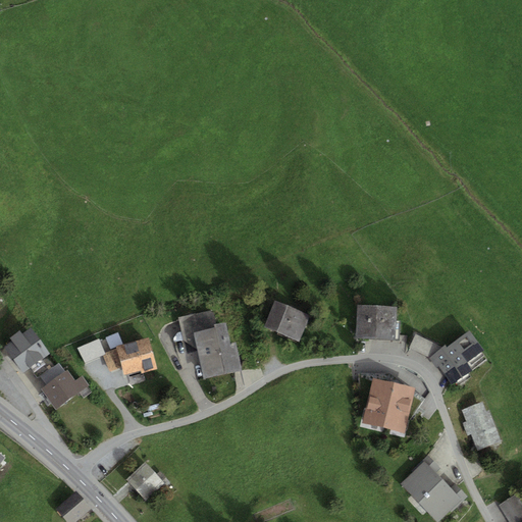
[(310,315),(275,301),(264,327),(300,342),(310,315)]
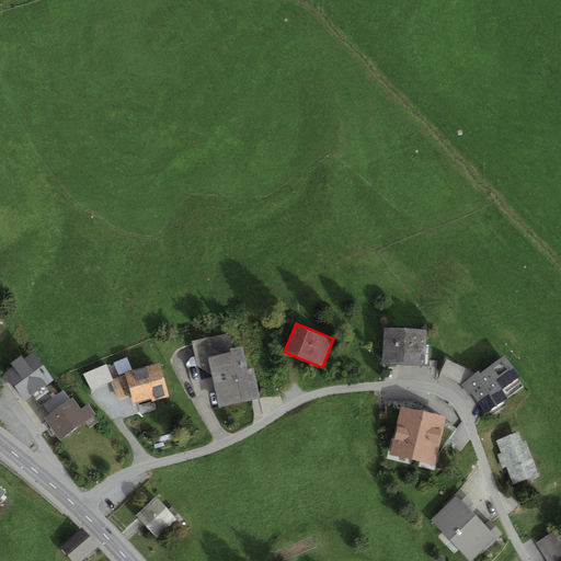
[(426,330),(385,328),(382,363),(428,366),(430,345),(426,344),(426,330)]
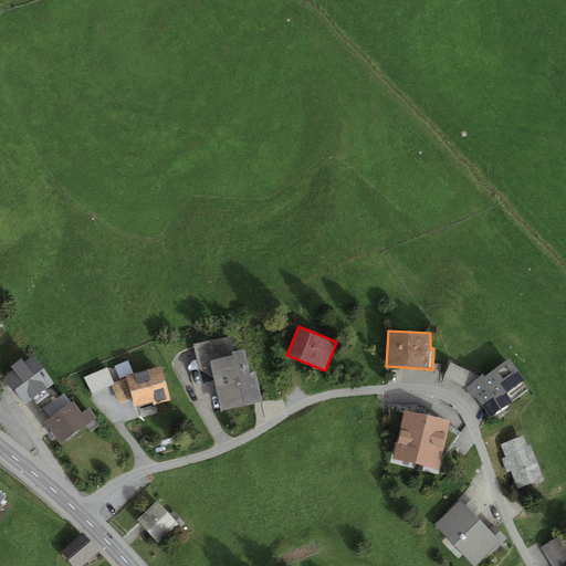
[(233,355),(210,360),(221,410),(262,401),(255,370),(250,373),(244,349),(232,352),(233,355)]
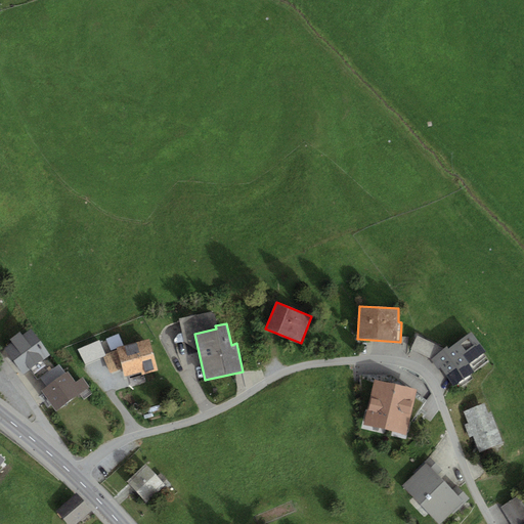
[(12,343),(4,349),(23,374),(50,354),(31,329),(23,335),(20,332),(10,339),(12,343)]
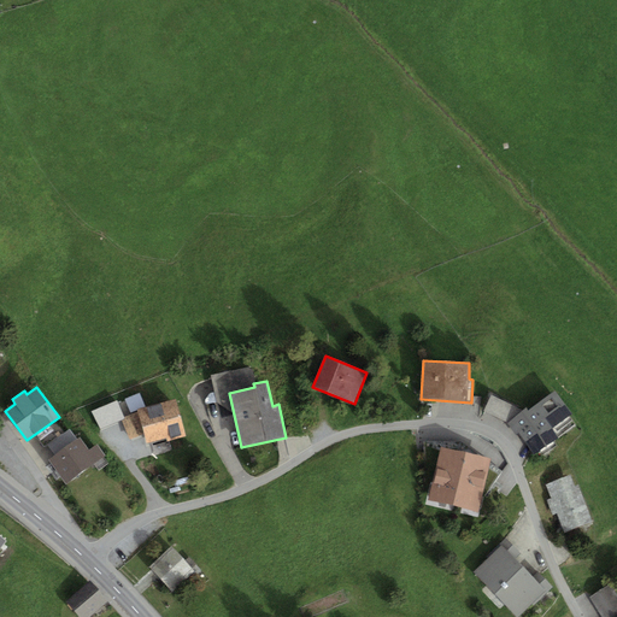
[(518,433),(534,454),(558,438),(552,428),(571,413),(554,391),(528,410),(527,409),(507,422),(516,435),(518,433)]
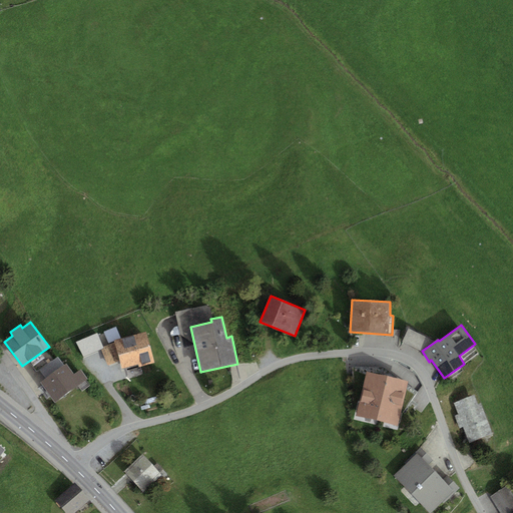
[(428,337),(409,328),(402,342),(421,351),(428,337)]
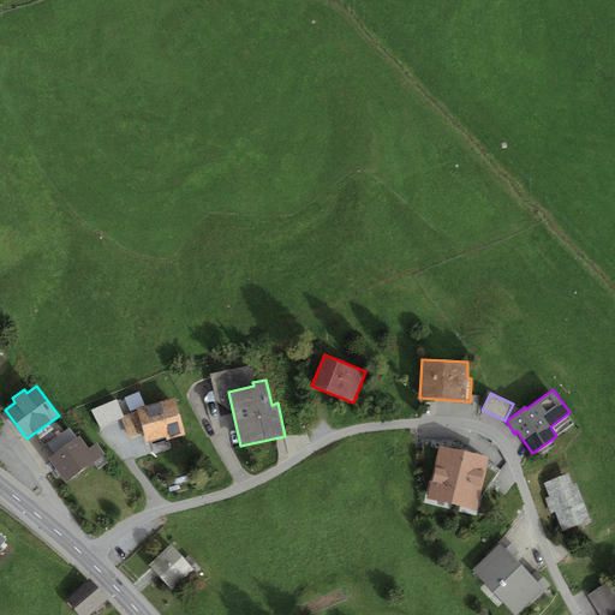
[(174,396),(137,407),(147,442),(166,436),(166,440),(185,434),(174,396)]
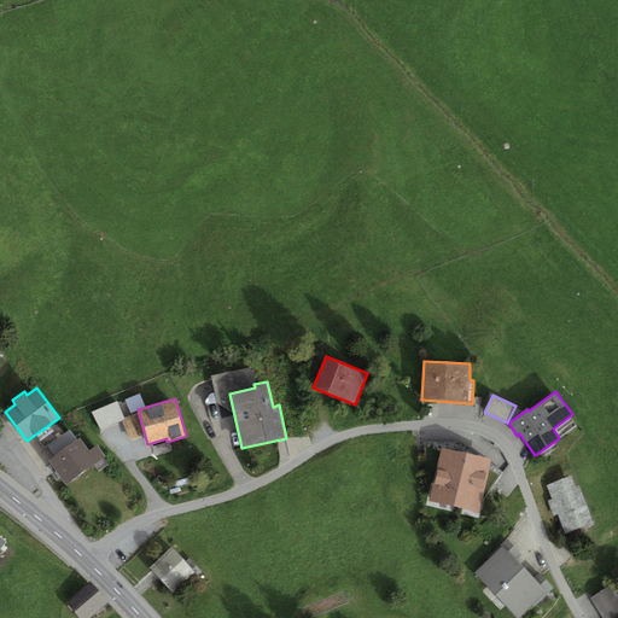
[(117,402),(93,413),(101,431),(127,419),(117,402)]
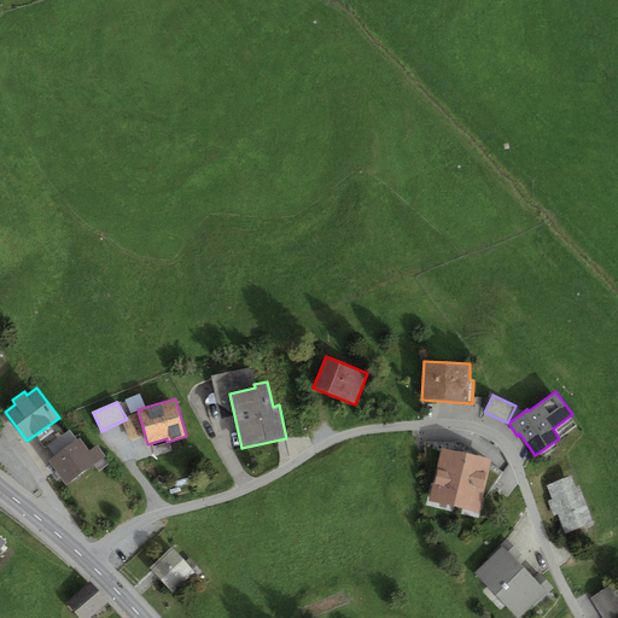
[(80,437),(50,460),(66,484),(105,456),(97,444),(89,450),(80,437)]
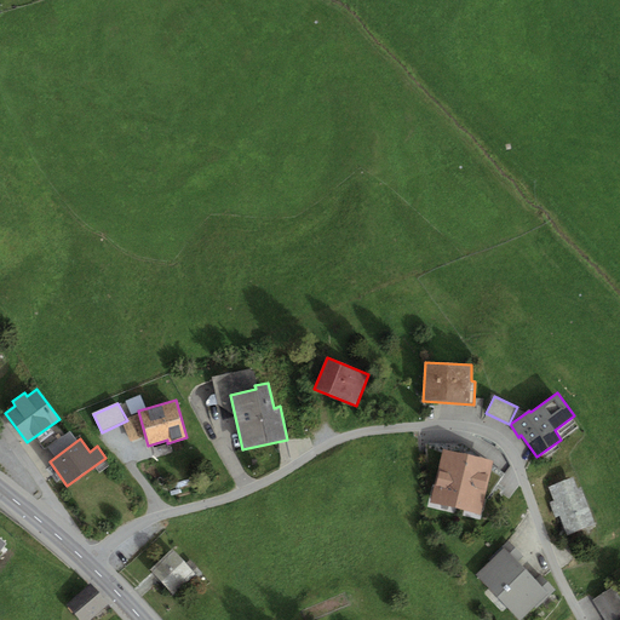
[(493,461),(442,449),(430,503),(481,515),(493,461)]
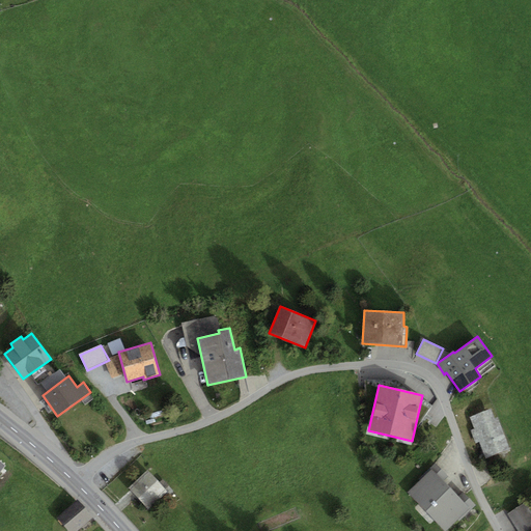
[(491,409),(470,417),(474,428),(471,430),(475,443),(479,442),(485,458),(509,449),(498,417),(495,418),(491,409)]
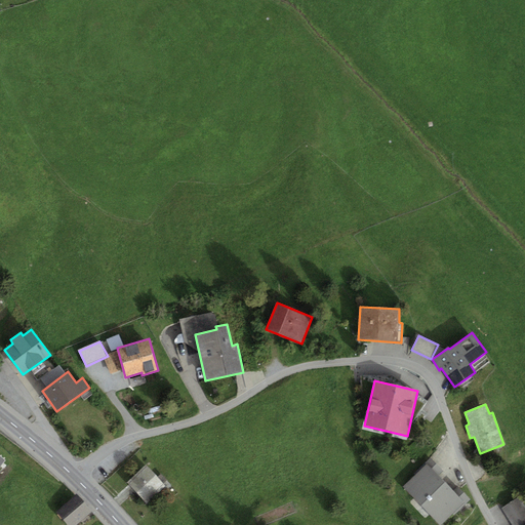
[(426,465),(403,487),(440,524),(452,514),(453,515),(470,499),(457,486),(453,490),(439,475),(443,471),(431,457),(425,463),(426,465)]
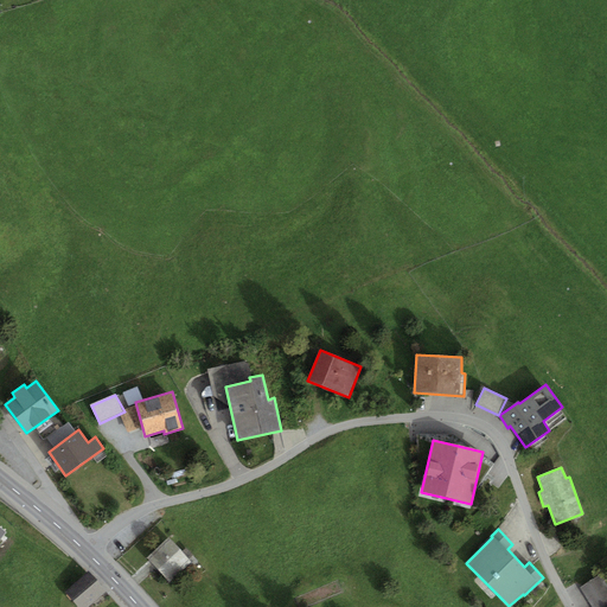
[(168,536),(147,557),(168,580),(193,555),(186,548),(183,551),(168,536)]
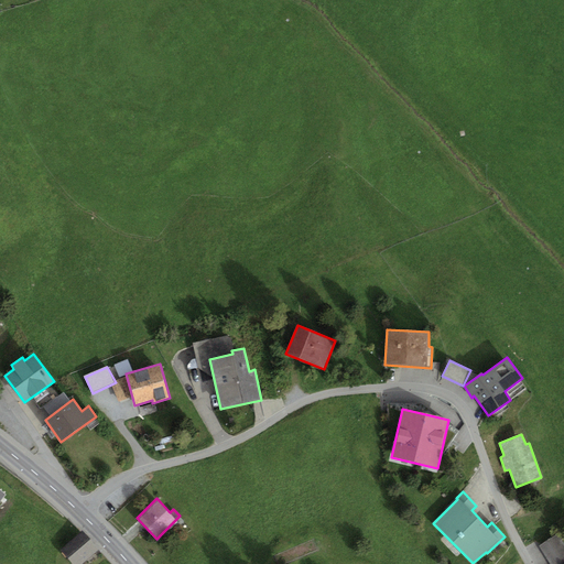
[(82,563),(98,550),(83,531),(61,549),(73,563),(82,563)]
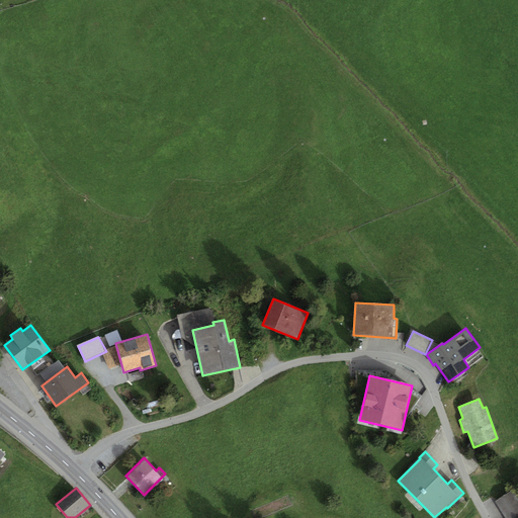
[(517,499),(512,491),(495,502),(505,517),(516,517),(517,517),(517,499)]
